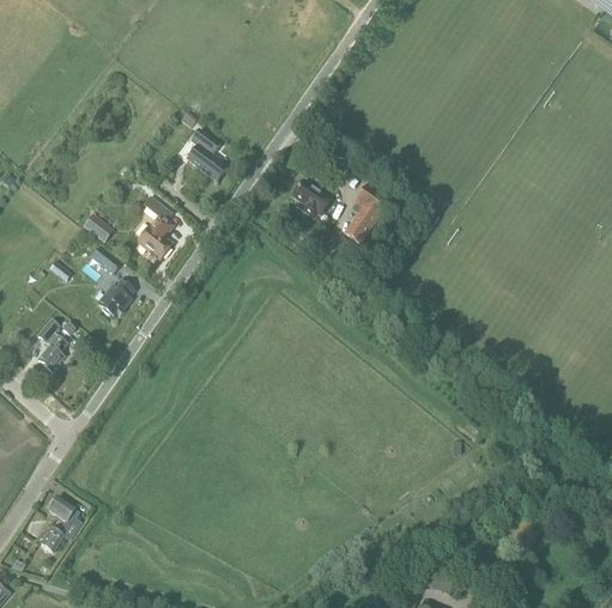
[(210,153),(219,141),(199,126),(189,139),(197,144),(187,157),(217,178),(226,165),(211,153),(211,154),(210,153)]
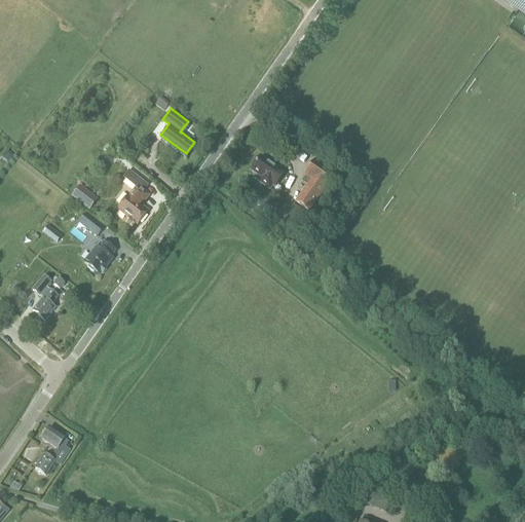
[(274,183),(284,170),(260,153),(251,166),(262,174),(259,178),(269,185),(272,181),(274,183)]
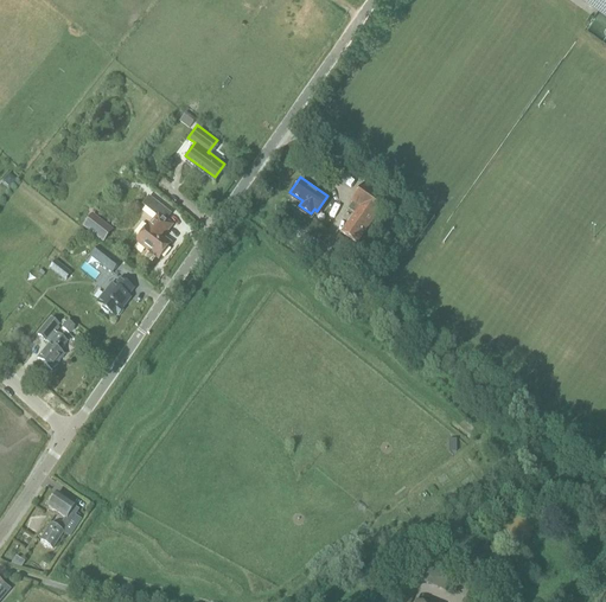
[(387,197),(364,180),(351,198),(358,203),(340,228),(357,239),(387,197)]
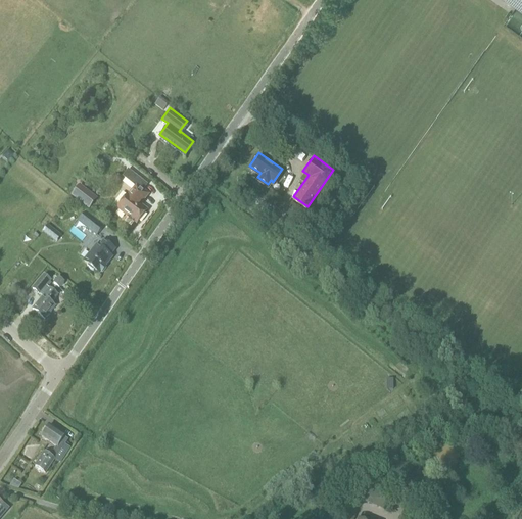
[(139,201),(147,191),(142,187),(147,181),(128,166),(122,173),(135,184),(128,192),(127,192),(116,204),(136,220),(146,206),(139,201)]
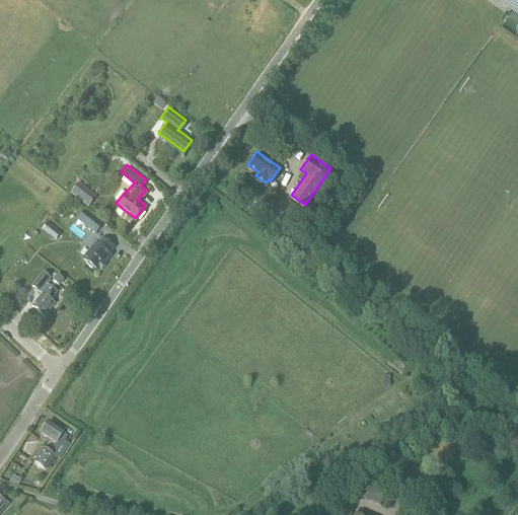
[(94,194),(78,181),(71,191),(86,203),(94,194)]
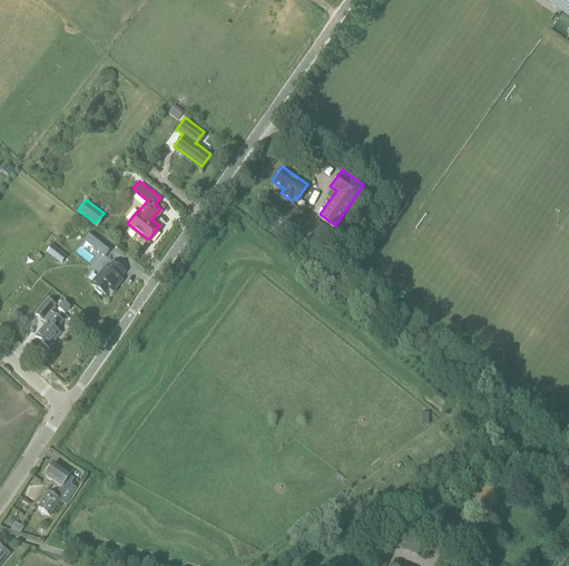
[(311,228),(325,238),(333,228),(317,217),(311,228)]
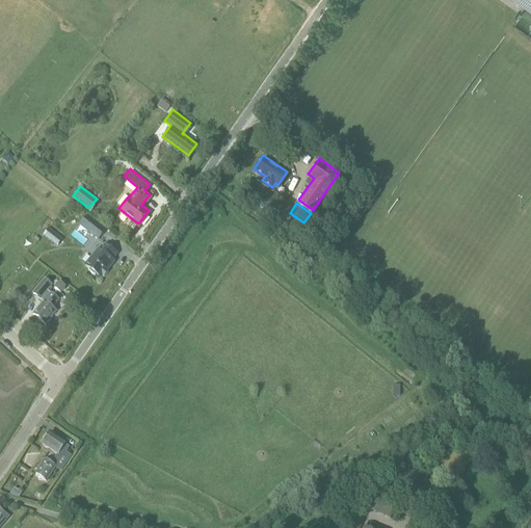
[(88,230),(97,236),(105,227),(96,219),(88,230)]
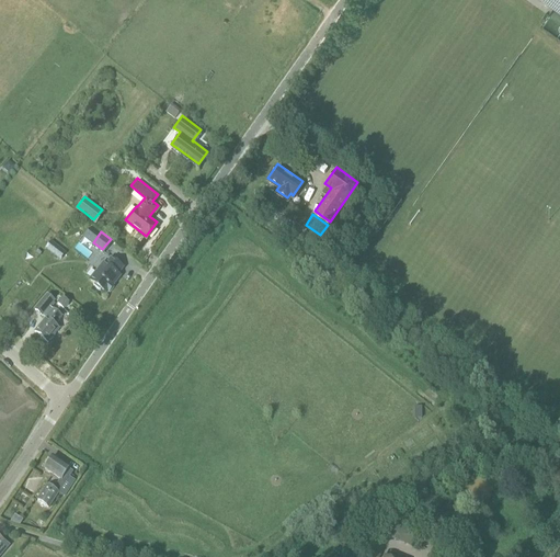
[(45,245),(57,254),(61,248),(49,238),(45,245)]
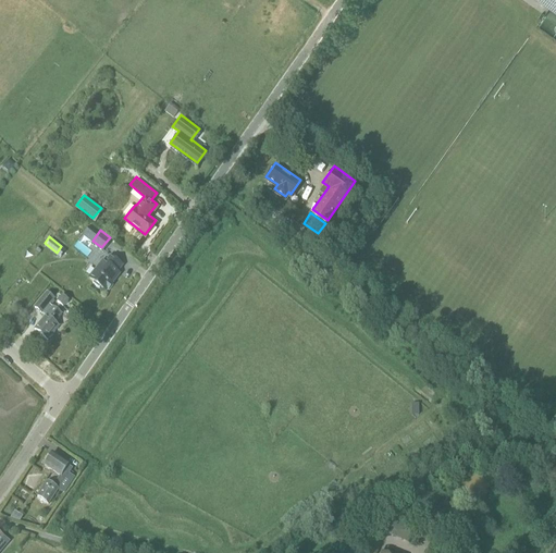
[(104,259),(102,257),(88,274),(94,278),(91,280),(98,285),(100,283),(106,287),(115,273),(113,272),(122,261),(110,252),(104,259)]
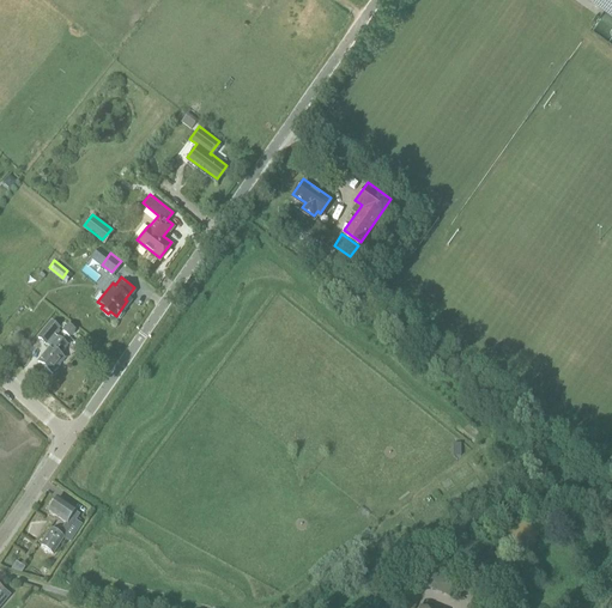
[(60,324),(50,317),(37,334),(46,341),(49,344),(37,358),(50,370),(65,354),(60,351),(67,342),(54,330),(60,324)]
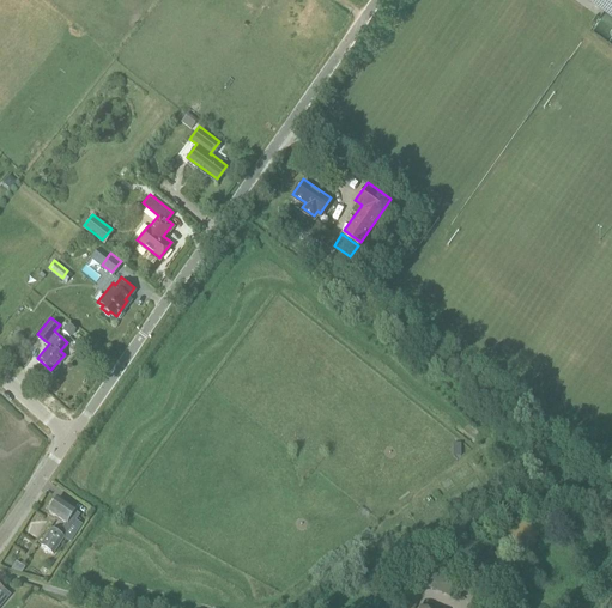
[(68,321),(62,328),(68,333),(74,327),(68,321)]
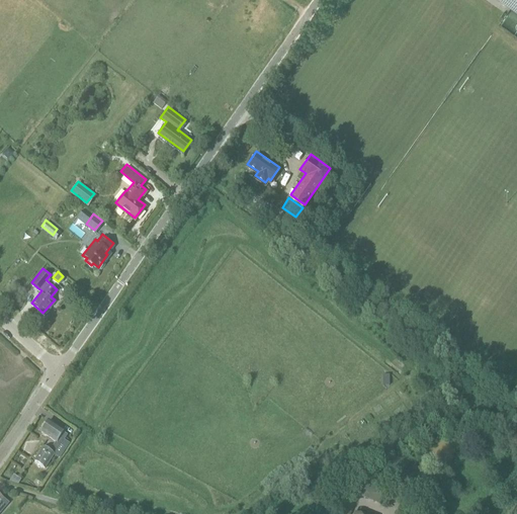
[(39,429),(55,439),(49,448),(42,444),(32,458),(45,465),(62,439),(61,438),(65,432),(62,430),(64,428),(48,417),(39,429)]
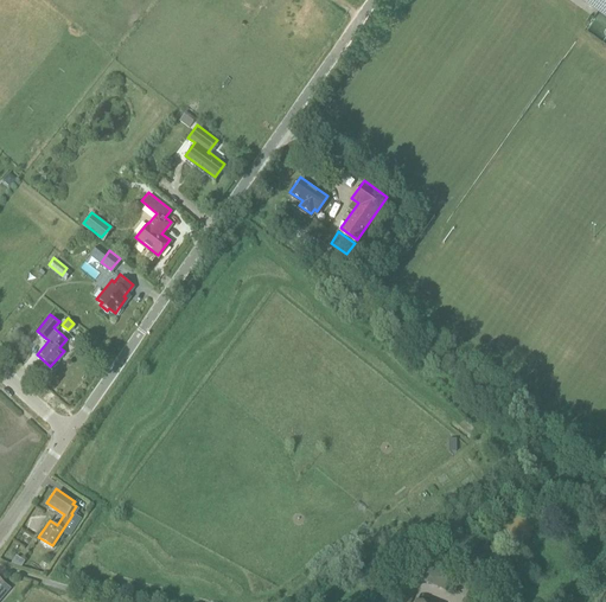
[(431,549),(426,561),(418,578),(445,590),(452,571),(457,559),(431,549)]
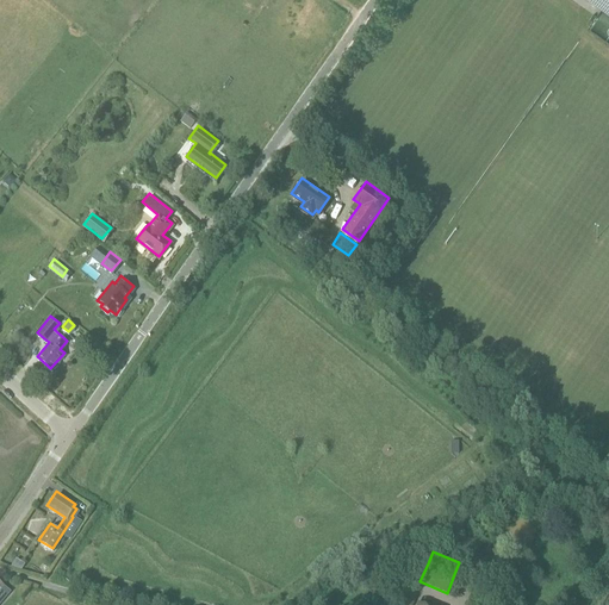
[(20,566),(24,561),(14,555),(10,563),(20,566)]
